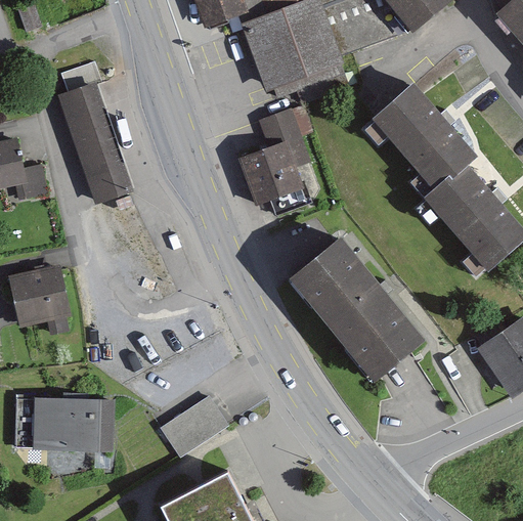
[(182,0),(192,25),(238,7),(235,0),(182,0)]
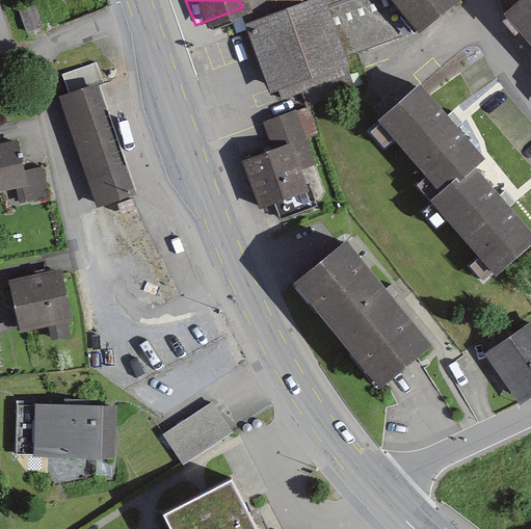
[(239,0),(242,7),(253,14),(235,22),(260,91),(274,86),(280,97),(309,85),(315,100),(354,86),(343,56),(412,32),(377,0),(239,0)]
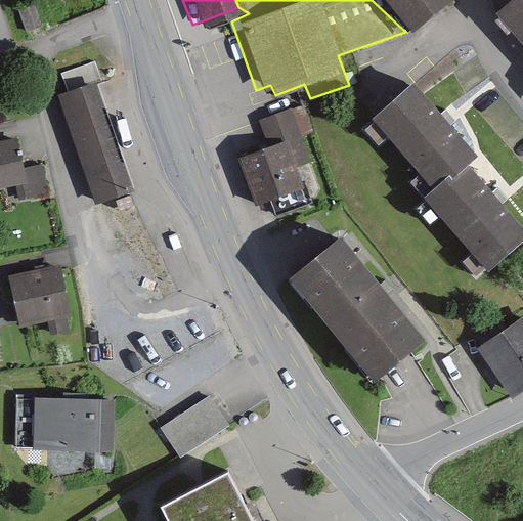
[(372,0),(410,37),(445,0),(372,0)]
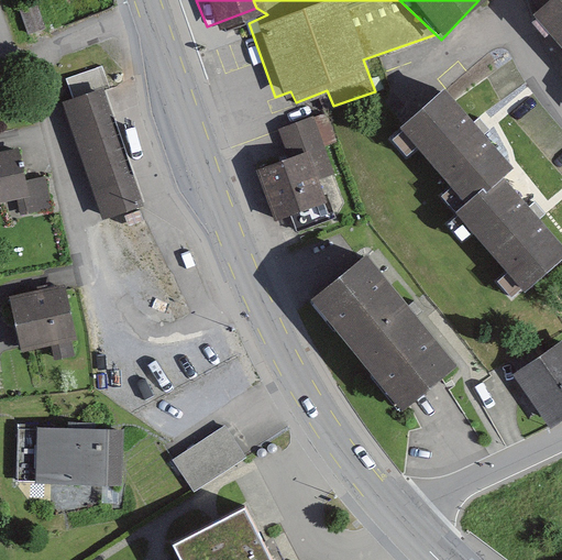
[(550,0),(532,15),(561,48),(561,0),(550,0)]
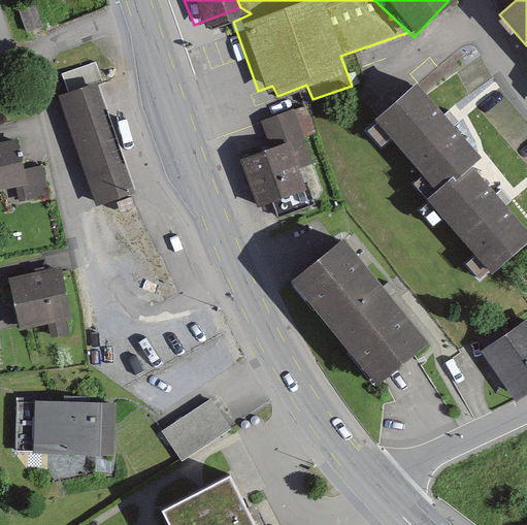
[(135,182),(96,78),(52,95),(91,199),(135,182)]
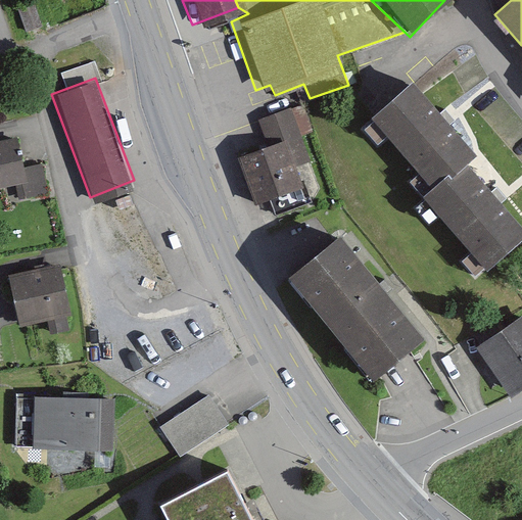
[(476,155),(412,83),(371,119),(435,192),(466,164),(476,155)]
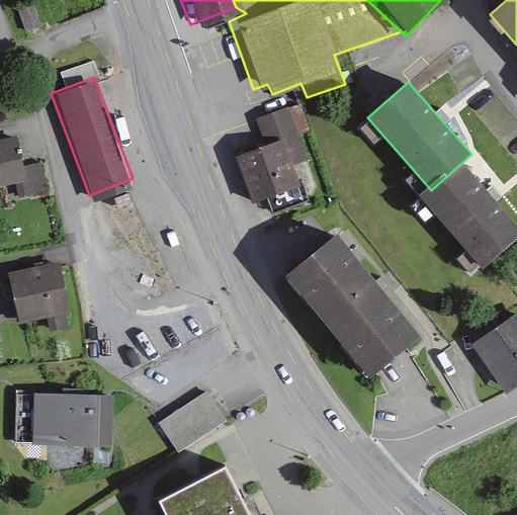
[(304,102),(253,121),(263,146),(228,159),(245,204),(296,186),(290,170),(309,163),(298,138),(314,132),(304,102)]
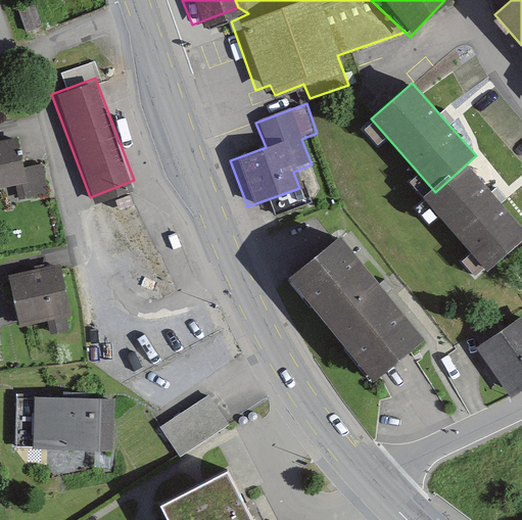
[(12,135),(0,137),(0,185),(5,184),(9,200),(49,192),(43,163),(19,169),(12,135)]
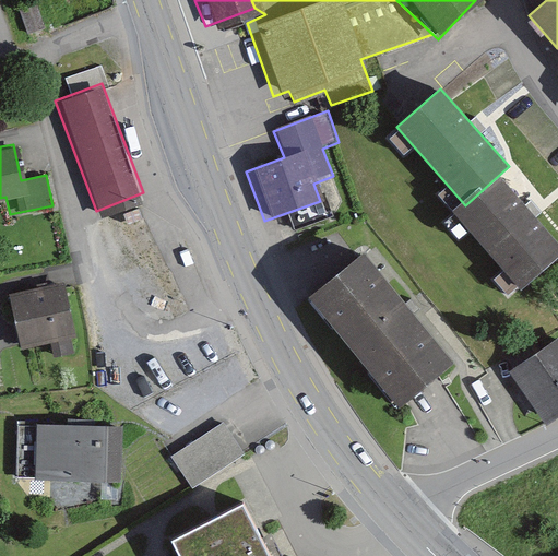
[(454,214),(520,290),(557,256),(557,243),(498,176),(465,205),(454,214)]
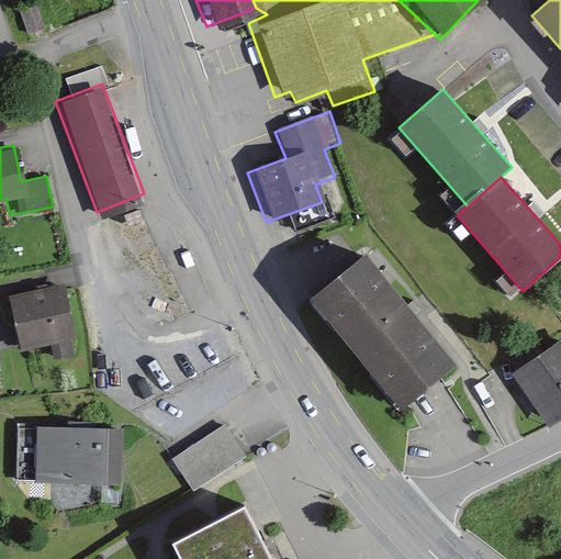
[(363,238),(295,290),(388,410),(455,358),(363,238)]
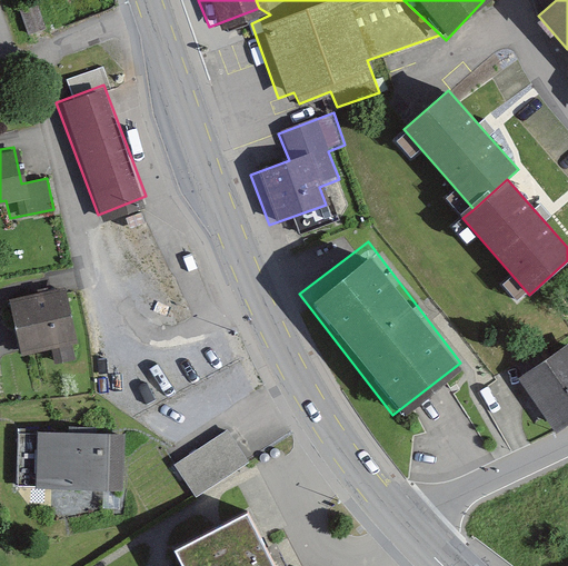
[(59,283),(0,293),(0,316),(7,355),(45,348),(47,360),(72,356),(59,283)]
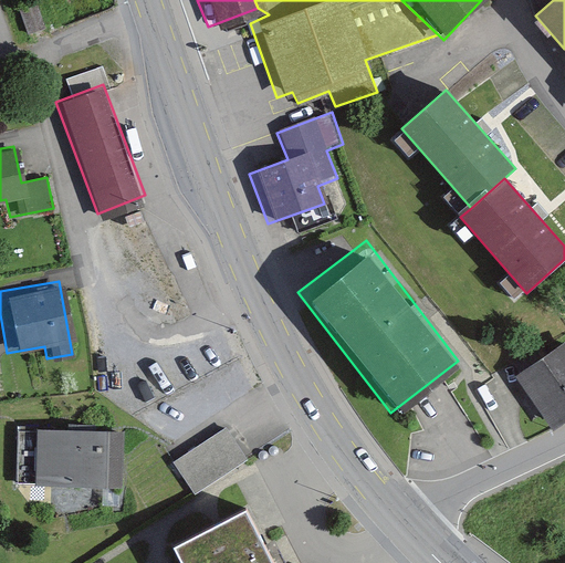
[(564,342),(564,340),(502,377),(534,429),(564,410),(564,342)]
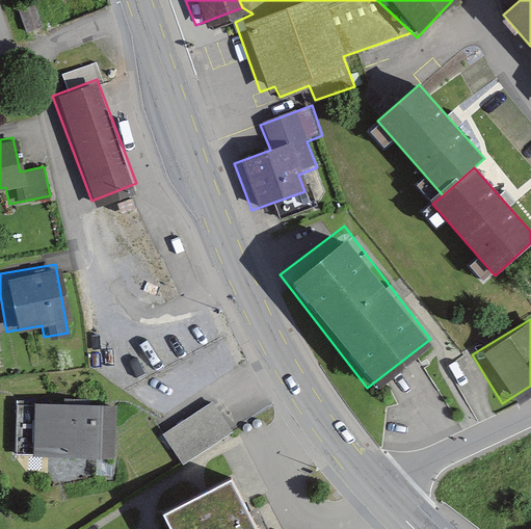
[(233,430),(213,400),(163,432),(183,461),(233,430)]
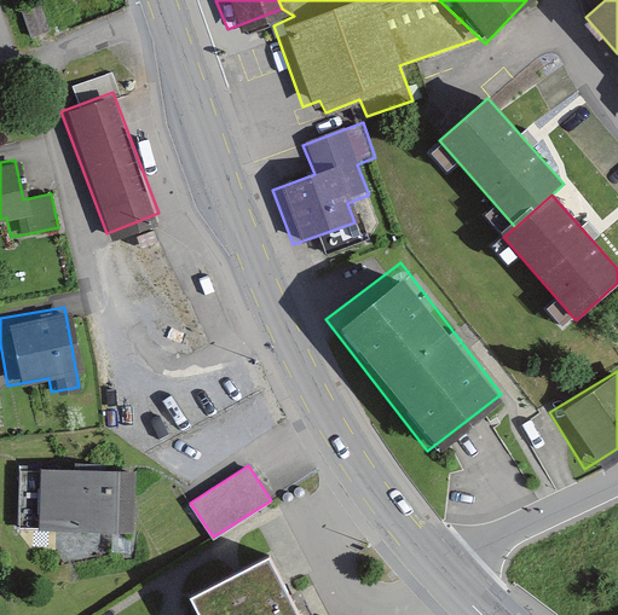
[(128,474),(27,468),(23,529),(64,532),(63,556),(122,560),(128,474)]
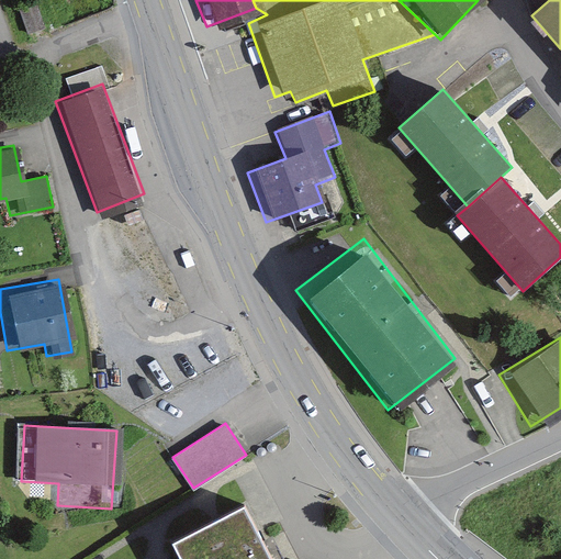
[(271,558),(244,506),(174,541),(182,558),(271,558)]
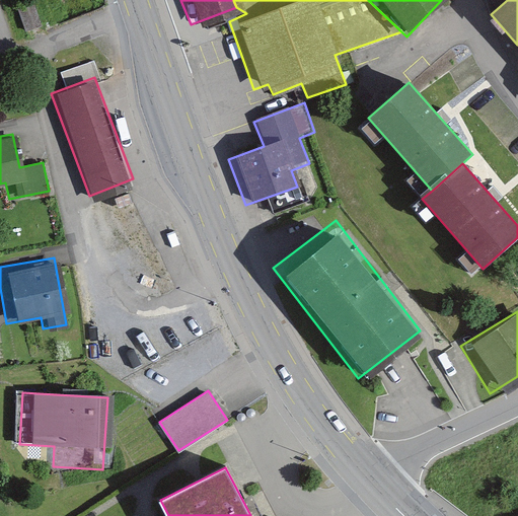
All buildings are outlined.
